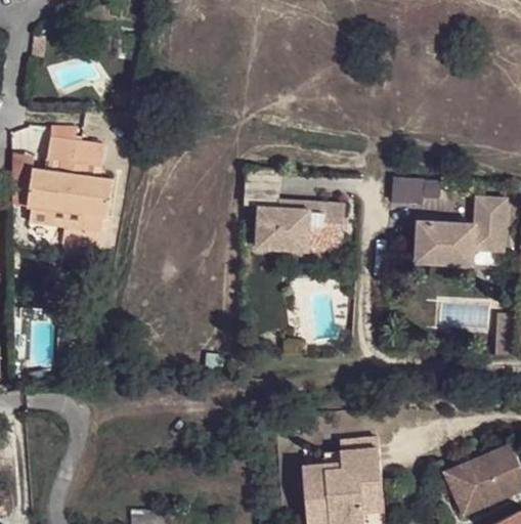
[(76,126),(50,126),(50,137),(74,140),(76,126)]
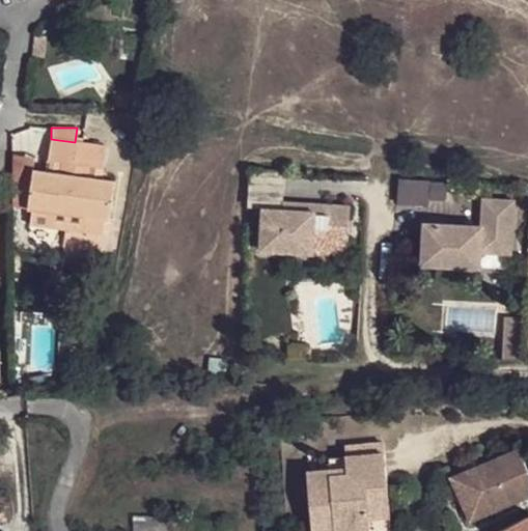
[(78,142),(75,142),(51,139),(48,161),(46,172),(32,170),(27,208),(31,208),(29,224),(51,227),(52,221),(81,225),(80,231),(102,234),(105,219),(108,219),(114,182),(100,179),(102,168),(105,146),(78,142)]
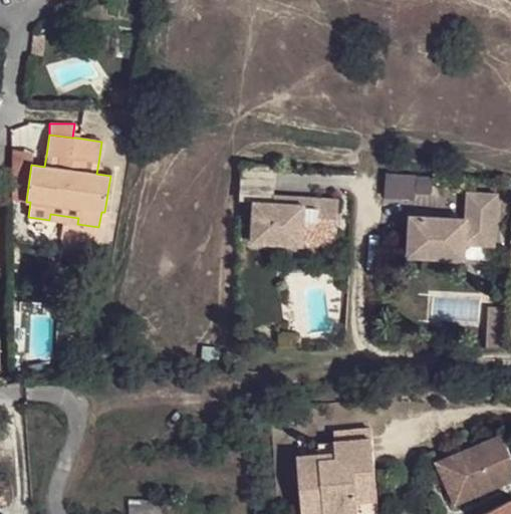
[(415,175),(387,173),(385,189),(415,191),(415,175)]
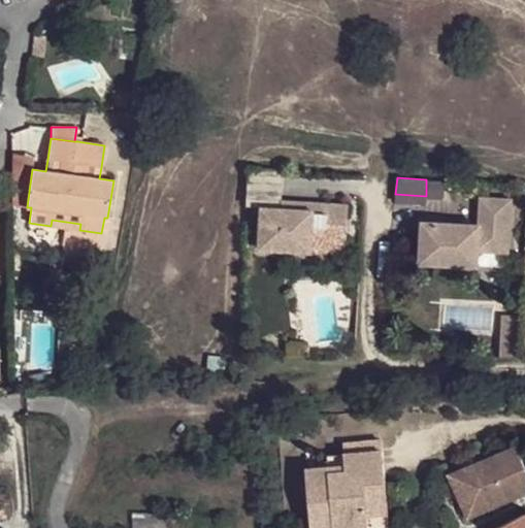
[(419,221),(416,263),(473,267),(473,251),(504,252),(507,198),(476,198),(473,224),(419,221)]
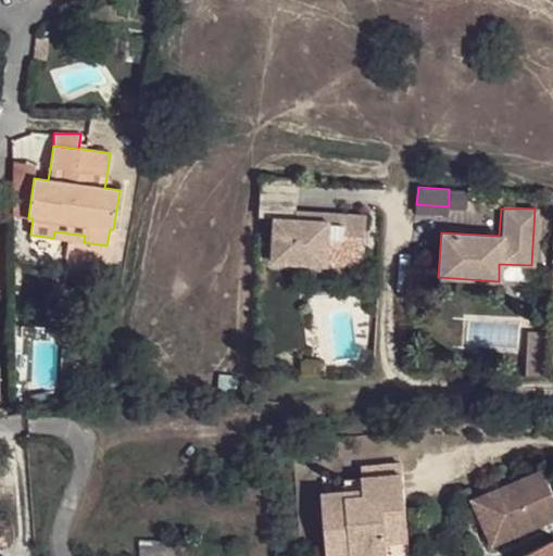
[(342,222),(342,214),(292,211),(292,218),(327,222),(342,222)]
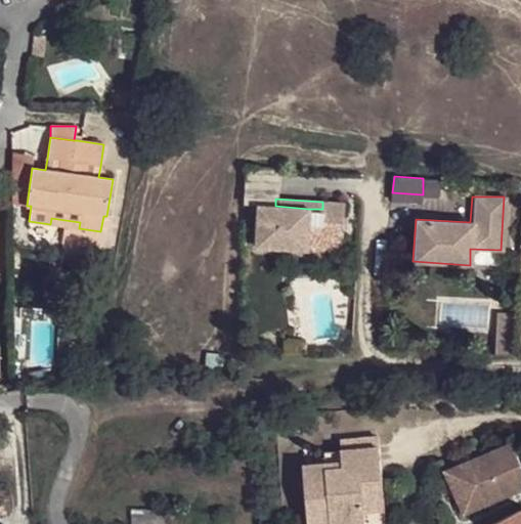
[(275,206),(257,205),(255,246),(305,250),(306,238),(340,239),(342,204),(322,202),(322,209),(321,225),(307,224),(308,209),(275,206)]
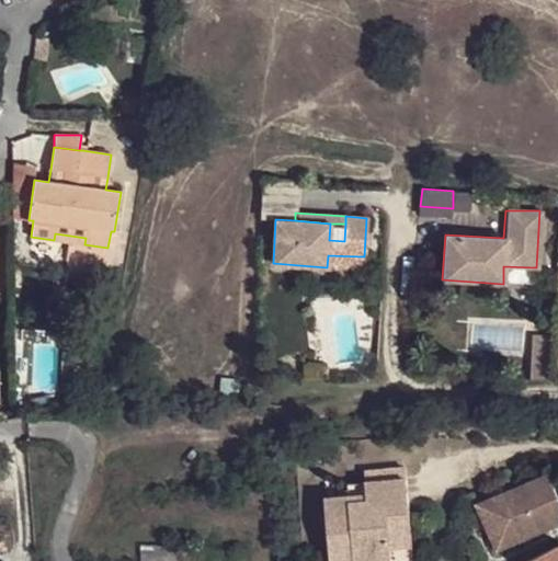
[(55,233),(54,240),(84,244),(86,238),(55,233)]
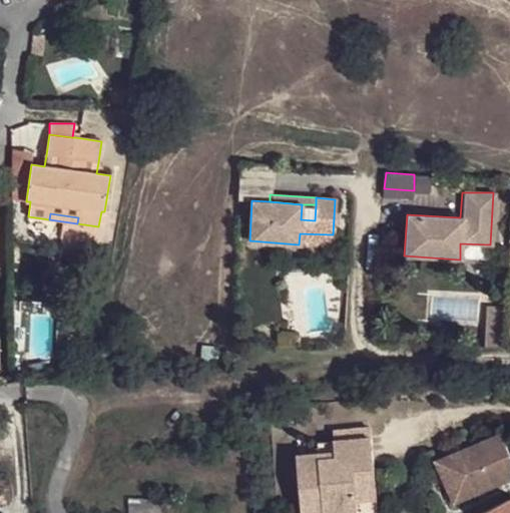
[(300,233),(299,244),(332,246),(333,234),(300,233)]
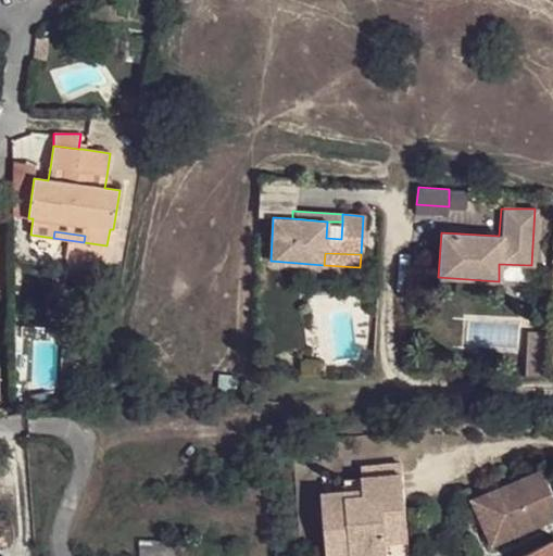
[(524,377),(542,378),(544,335),(527,335),(524,377)]
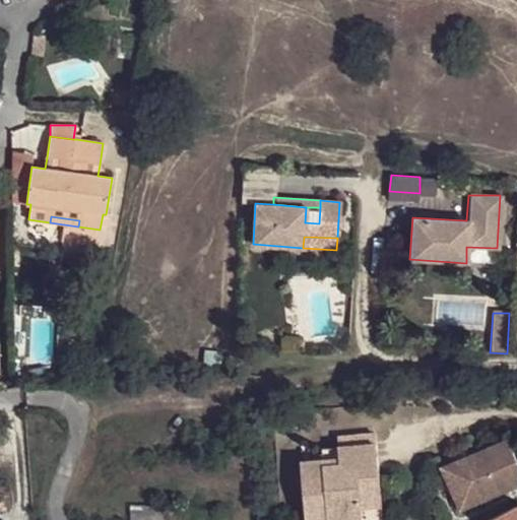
[(374,432),(336,435),(337,445),(338,461),(323,462),(322,456),(300,458),(304,516),(326,514),(326,519),(336,519),(361,518),(360,505),(379,504),(374,432)]
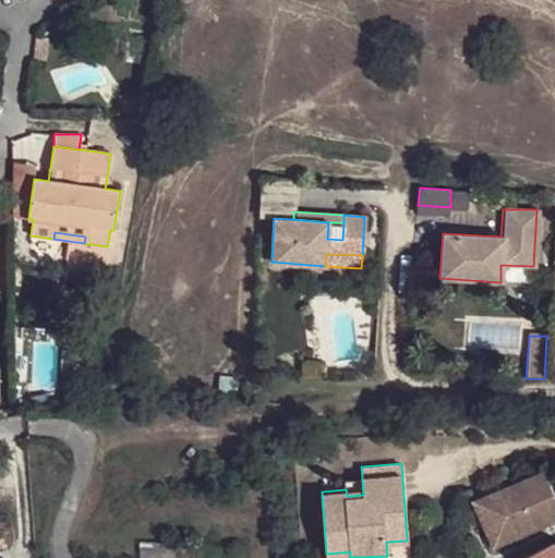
[(554,499),(543,471),(483,496),(493,521),(482,524),(492,546),(554,520),(554,499)]
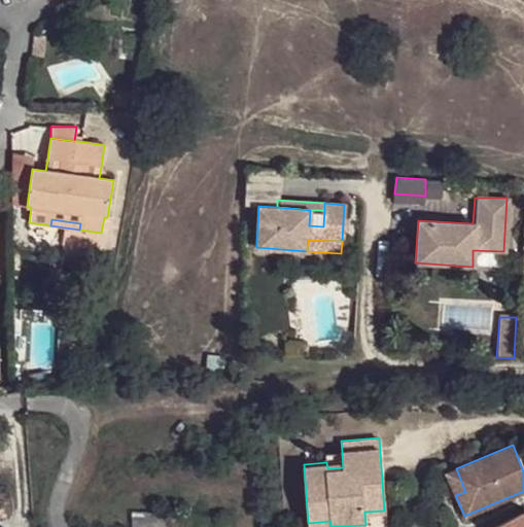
[(342,451),(325,452),(326,462),(327,468),(343,467),(342,451)]
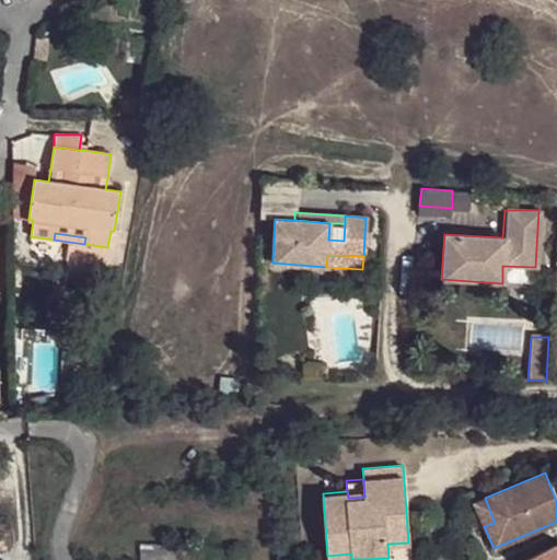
[(485,498),(474,502),(484,526),(495,523),(485,498)]
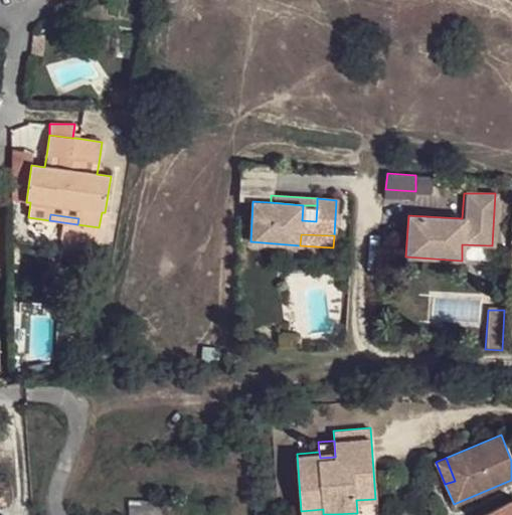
[(511,514),(511,497),(483,514),(511,514)]
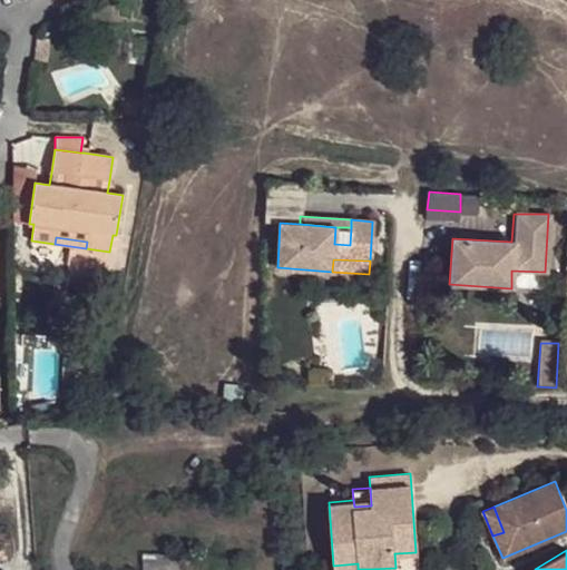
[(181,569),(183,554),(143,553),(142,569),(181,569)]
